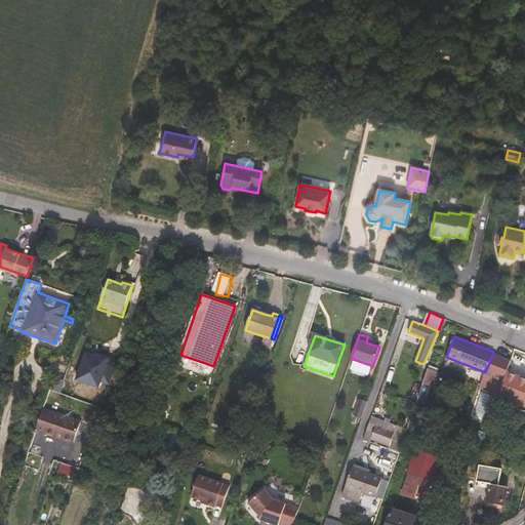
[(180,355),(175,353),(164,386),(194,396),(205,363),(180,355)]
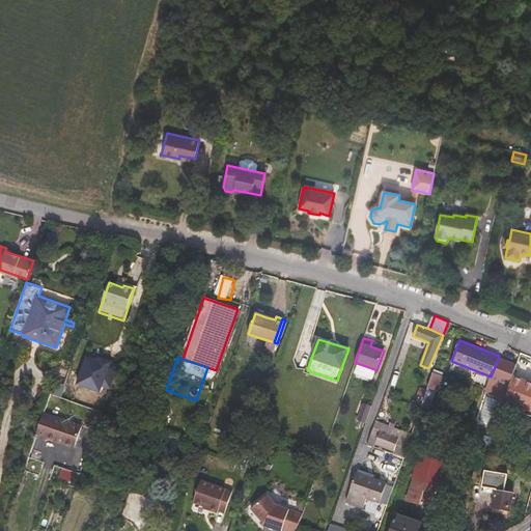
[(516,364),(499,357),(491,376),(485,391),(506,398),(513,375),(516,364)]
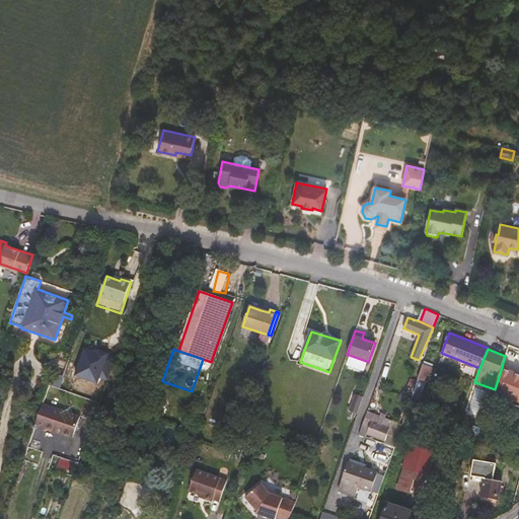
[(366,361),(349,355),(346,365),(363,371),(366,361)]
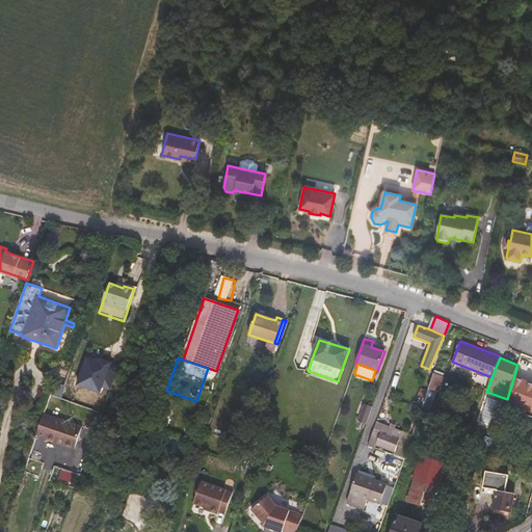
[(442,376),(434,373),(430,384),(439,387),(442,376)]
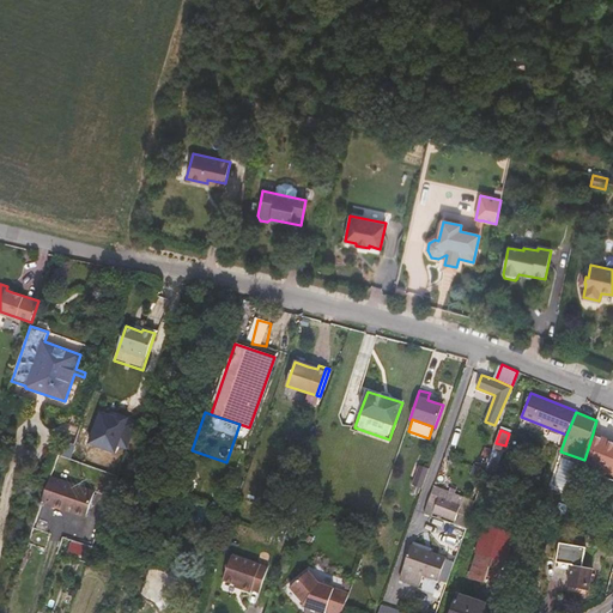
[(612,441),(593,434),(584,460),(583,463),(612,474),(612,441)]
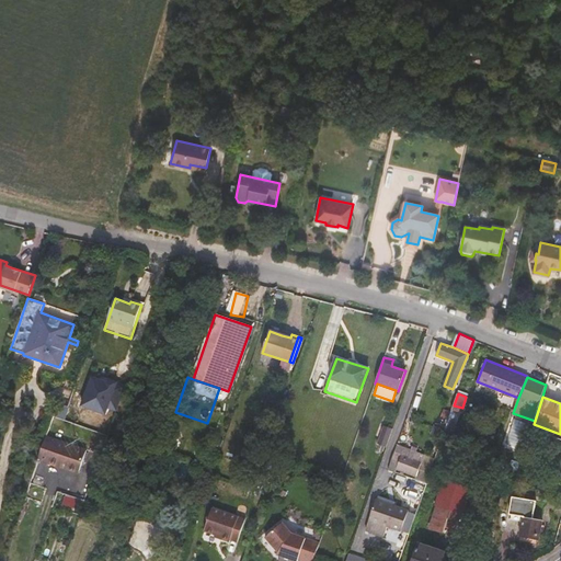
[(69,408),(58,404),(55,418),(65,421),(69,408)]
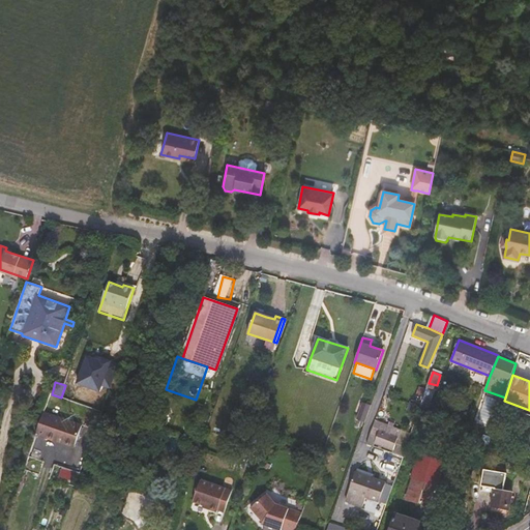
[(365,422),(372,406),(363,403),(357,419),(365,422)]
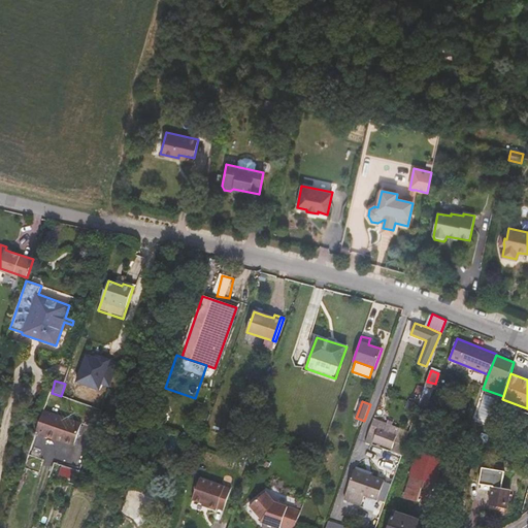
[(80,426),(43,413),(35,434),(57,441),(57,439),(62,440),(61,442),(74,447),(80,426)]
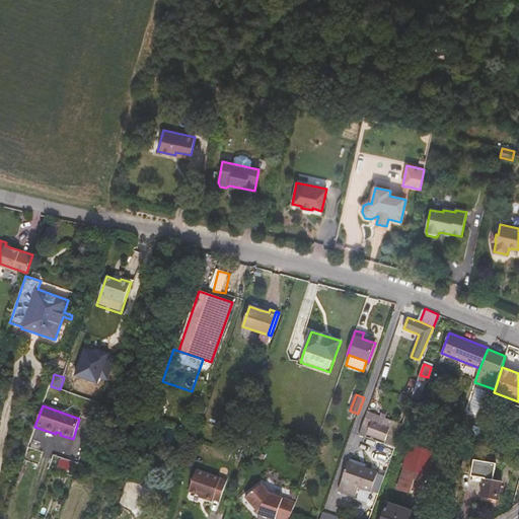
[(225,431),(233,433),(241,410),(233,406),(225,431)]
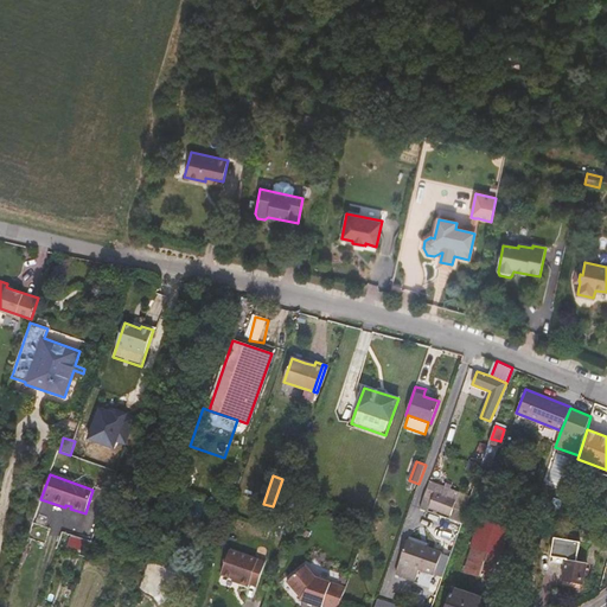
[(434,493),(430,506),(451,513),(455,500),(434,493)]
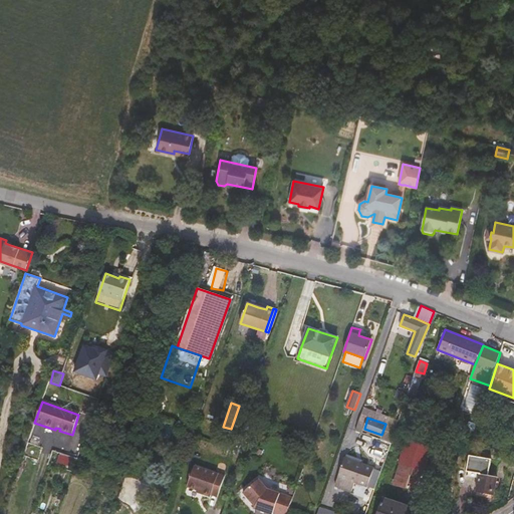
[(433,424),(424,420),(420,434),(429,437),(433,424)]
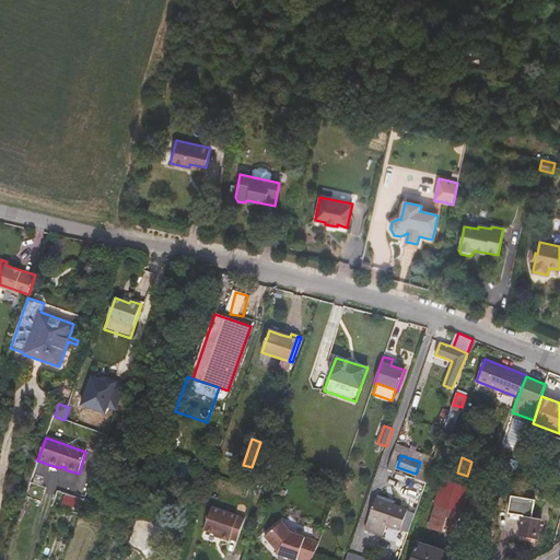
[(442,509),(458,514),(466,488),(442,480),(440,491),(435,489),(423,526),(435,529),(442,509)]
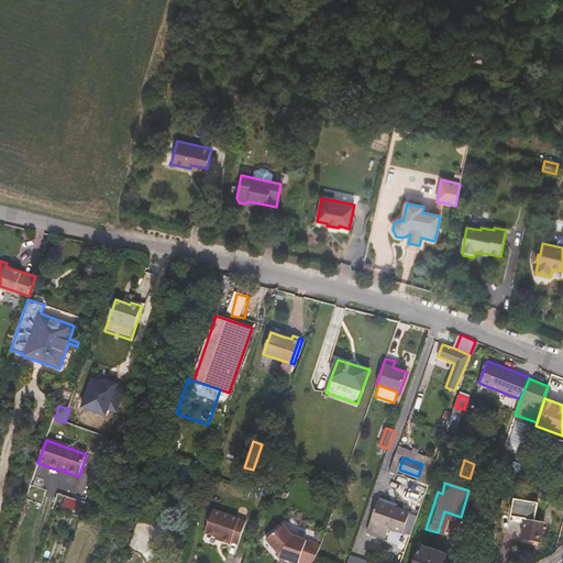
[(530,495),(515,493),(507,516),(525,519),(521,538),(540,541),(544,522),(536,521),(538,511),(528,509),(530,495)]
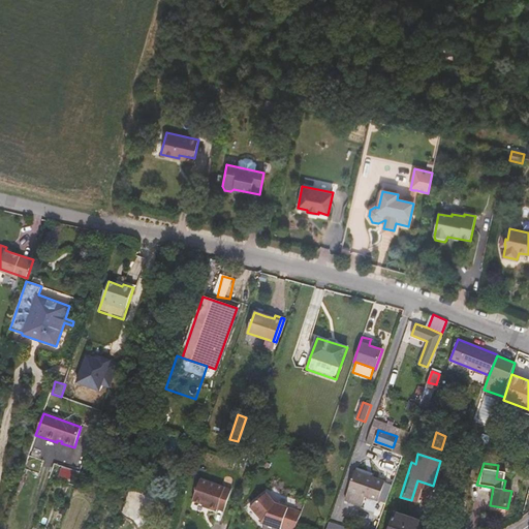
[(61,468),(59,474),(75,480),(79,474),(61,468)]
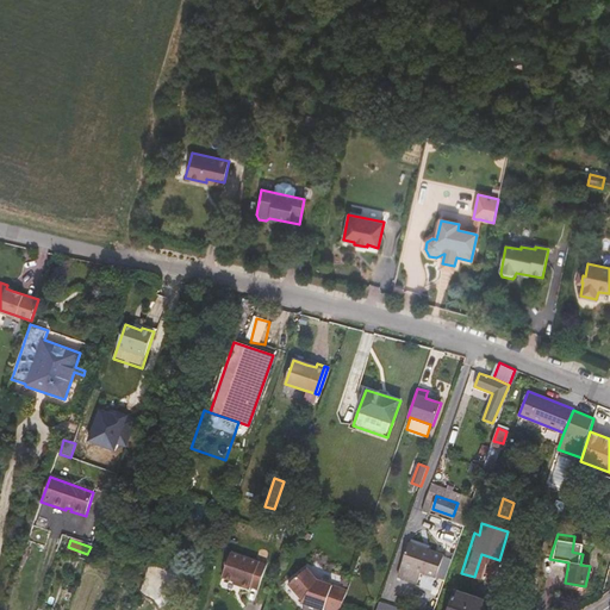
[(436,577),(443,554),(409,543),(402,565),(436,577)]
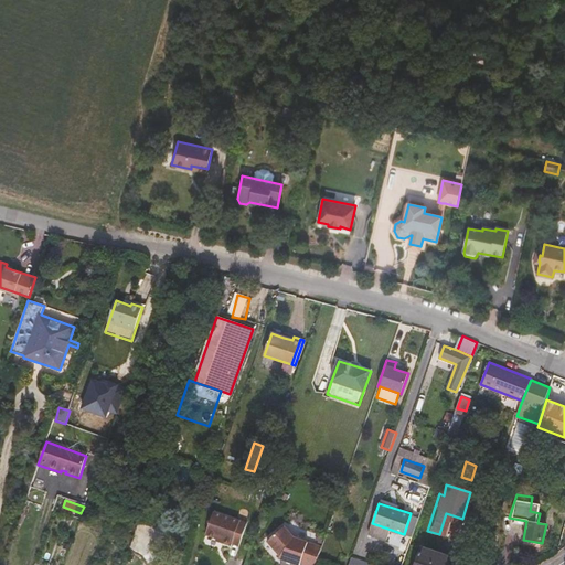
[(80,520),(81,513),(63,507),(61,513),(80,520)]
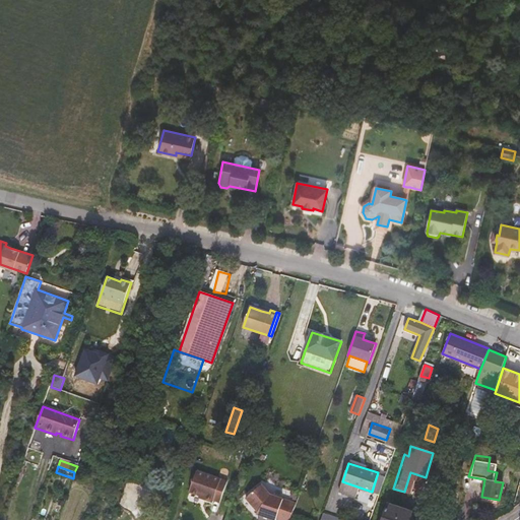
[(420,497),(426,477),(410,472),(404,492),(420,497)]
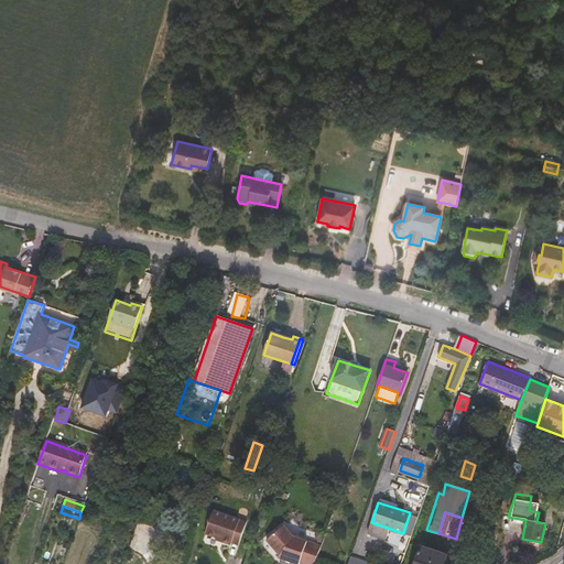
[(246,525),(213,514),(204,537),(215,541),(221,543),(220,545),(229,549),(230,546),(237,549),(246,525)]
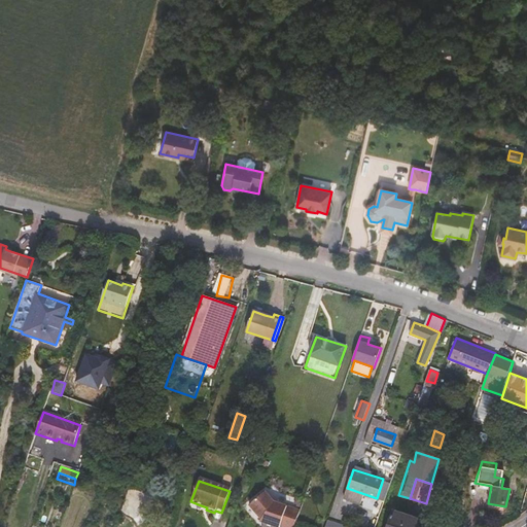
[(275,499),(266,490),(250,503),(262,518),(268,519),(267,522),(280,526),(281,524),(290,526),(293,526),(296,521),(301,508),(275,499)]
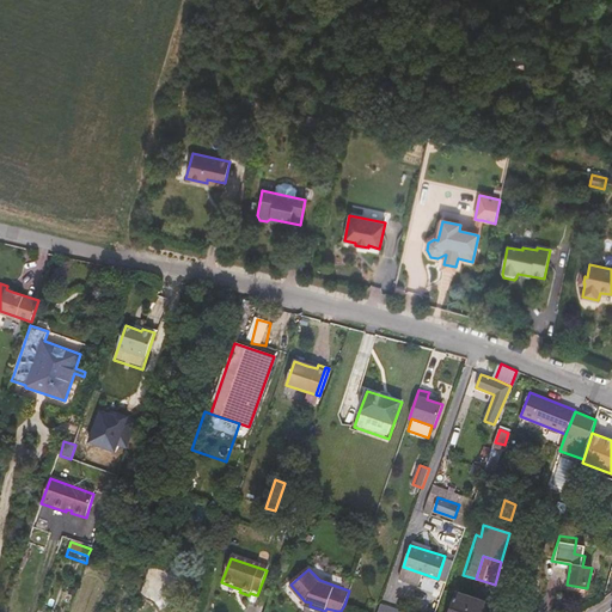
[(457,593),(450,611),(484,611),(488,604),(457,593)]
